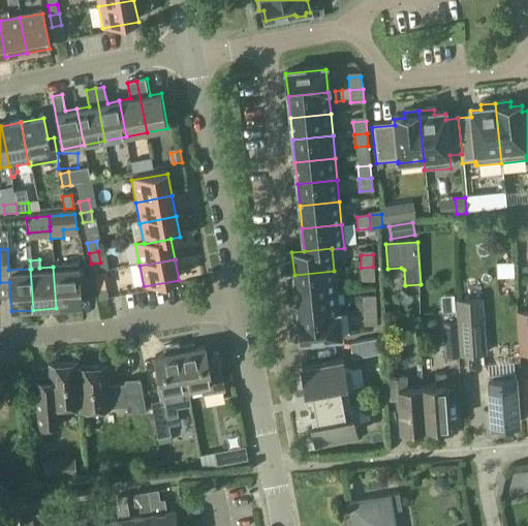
[(53,267),(56,308),(81,306),(78,265),(53,267)]
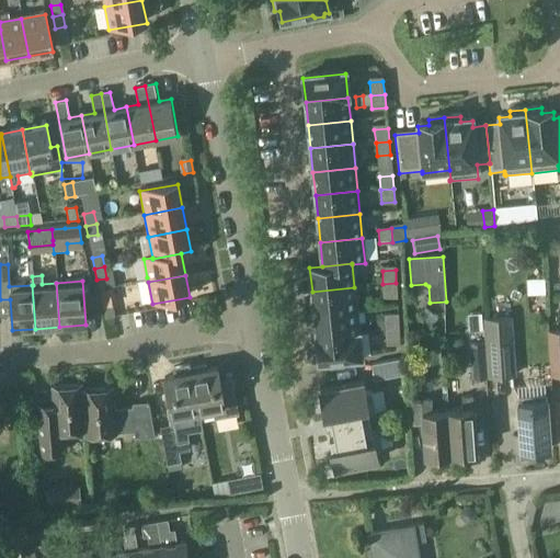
[(544,295),(544,281),(525,282),(525,296),(544,295)]
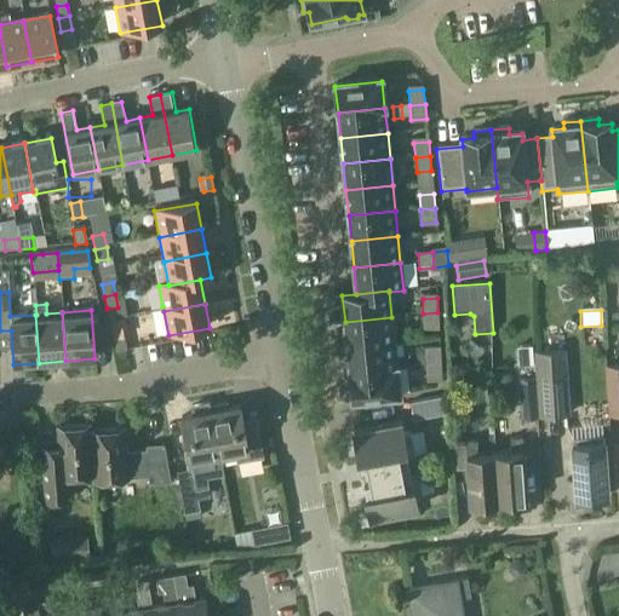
[(437,312),(423,314),(424,328),(439,327),(437,312)]
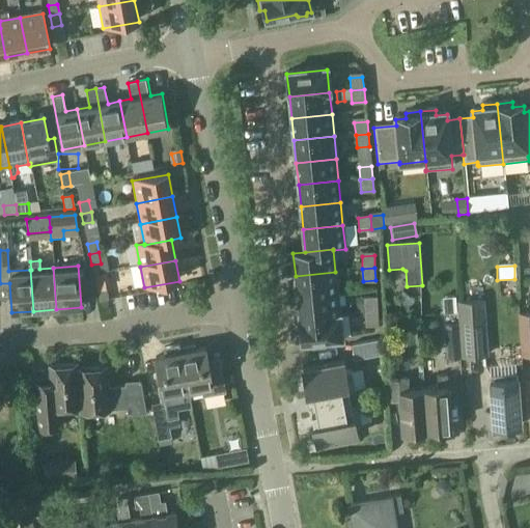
[(298,299),(337,295),(335,272),(296,276),(298,299)]
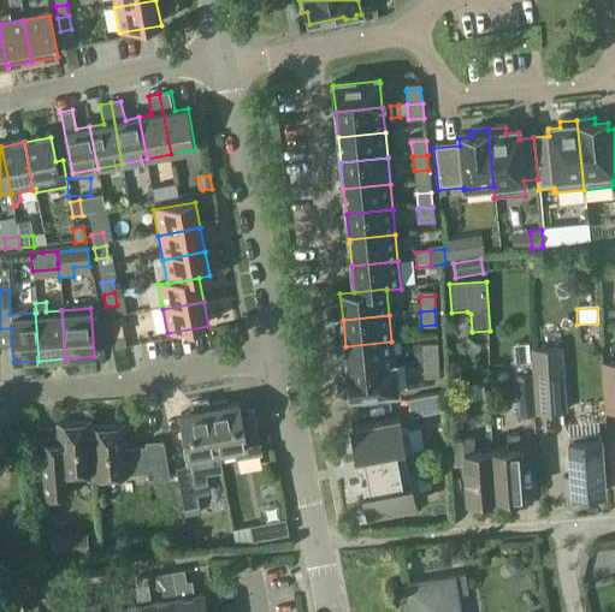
[(125,349),(123,337),(112,339),(114,351),(125,349)]
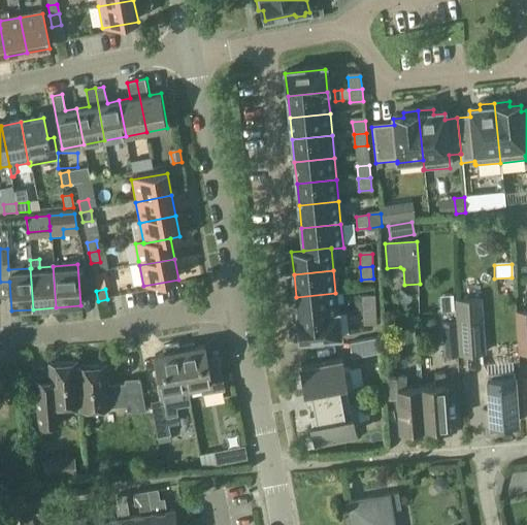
[(298,319),(337,315),(335,293),(296,297),(298,319)]
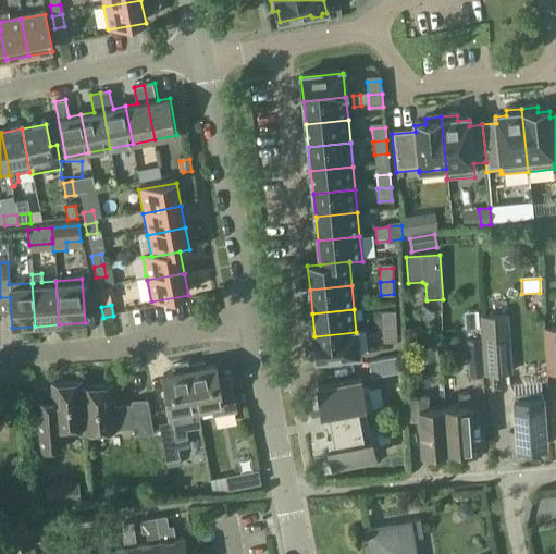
[(457,316),(435,315),(434,340),(456,341),(457,316)]
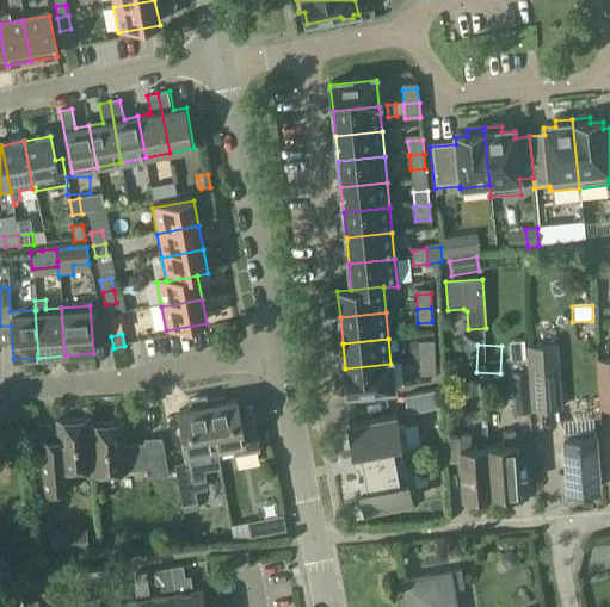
[(420,360),(435,360),(433,346),(419,346),(420,360)]
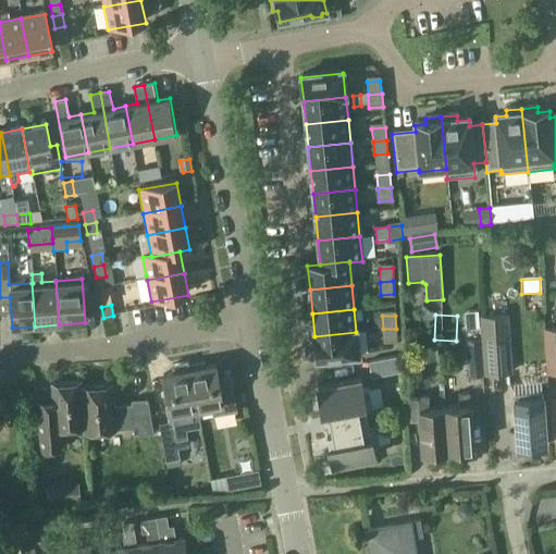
[(507,317),(481,319),(485,377),(511,374),(507,317)]
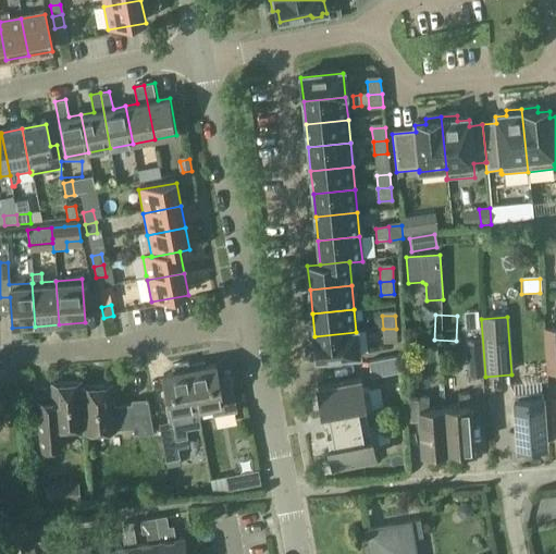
[(396,329),(383,329),(383,342),(396,342),(396,329)]
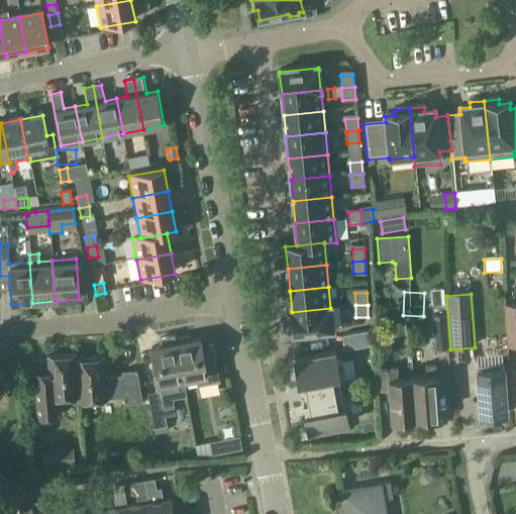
[(508,347),(515,346),(515,306),(505,307),(508,347)]
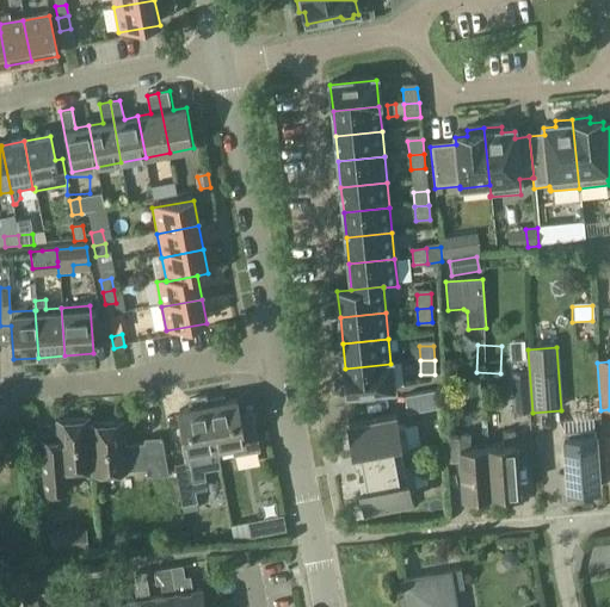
[(390,364),(345,369),(347,396),(394,391),(390,364)]
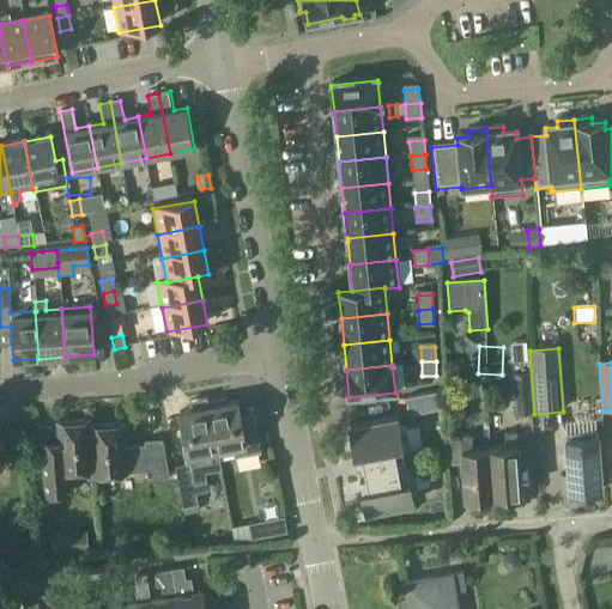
[(528,377),(514,378),(517,415),(532,413),(528,377)]
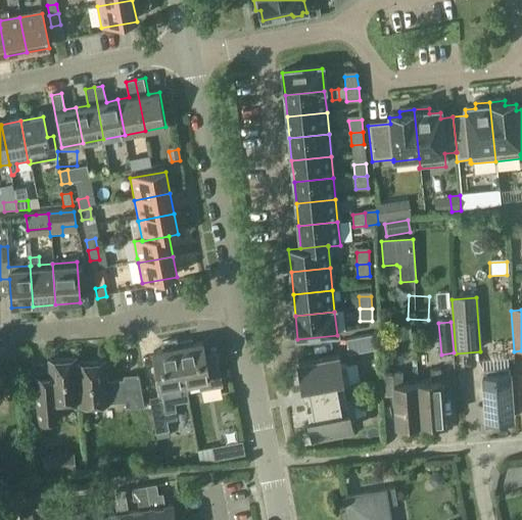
[(374,337),(346,341),(349,357),(377,351),(374,337)]
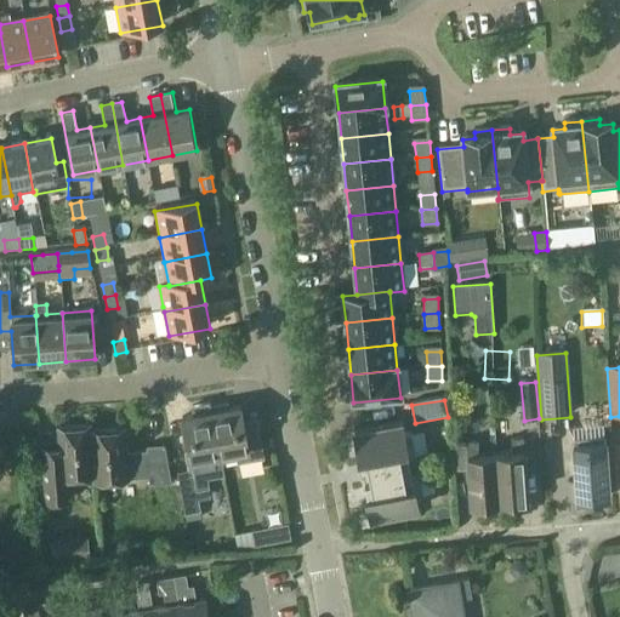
[(182,420),(192,474),(193,479),(178,481),(185,516),(200,514),(197,493),(209,491),(205,472),(204,461),(220,457),(210,410),(211,410),(210,405),(209,405),(209,406),(192,409),(193,418),(182,420)]
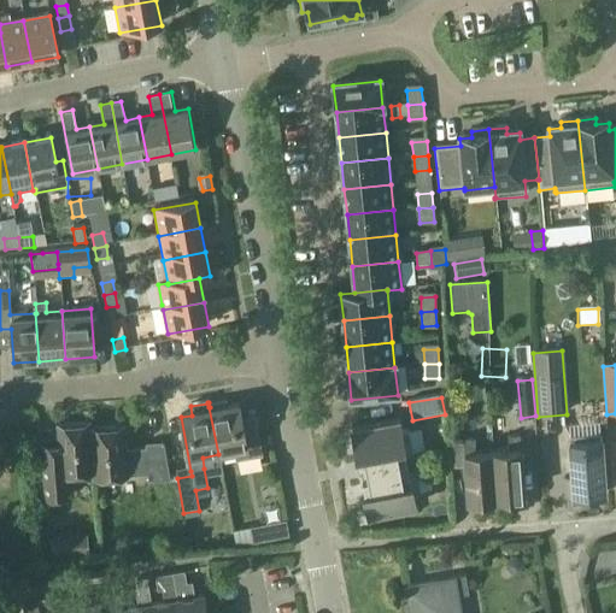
[(234,452),(235,463),(264,457),(260,438),(246,441),(239,406),(228,408),(227,404),(210,407),(209,407),(218,454),(234,452)]
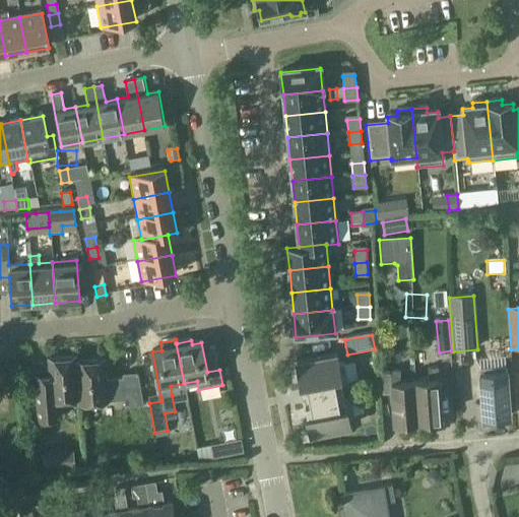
[(349,429),(347,416),(353,415),(349,394),(343,395),(341,383),(347,382),(343,362),(338,363),(337,356),(297,363),(302,391),(307,389),(309,402),(305,403),(311,436),(349,429)]
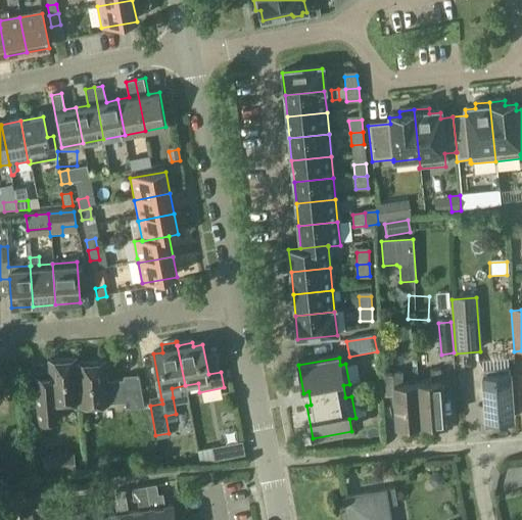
[(50,391),(36,392),(38,425),(54,424),(53,405),(79,403),(77,366),(77,361),(48,363),(50,391)]
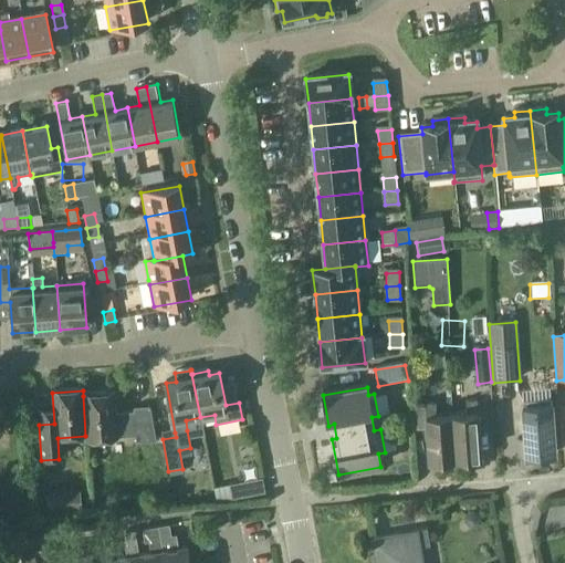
[(149,408),(133,409),(134,414),(115,415),(114,394),(83,396),(85,436),(86,441),(135,438),(136,445),(156,442),(149,408)]
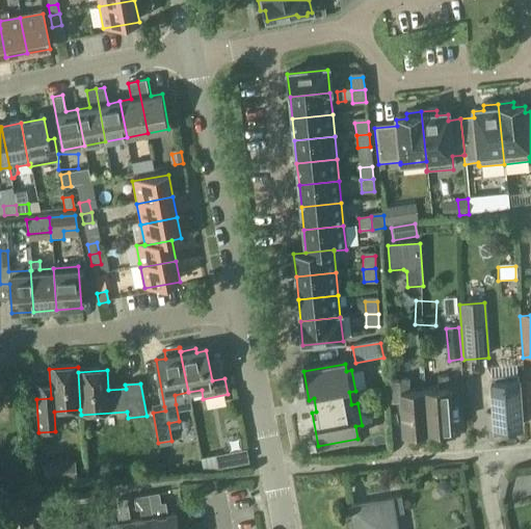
[(424,391),(427,432),(452,430),(448,377),(439,377),(440,390),(424,391)]
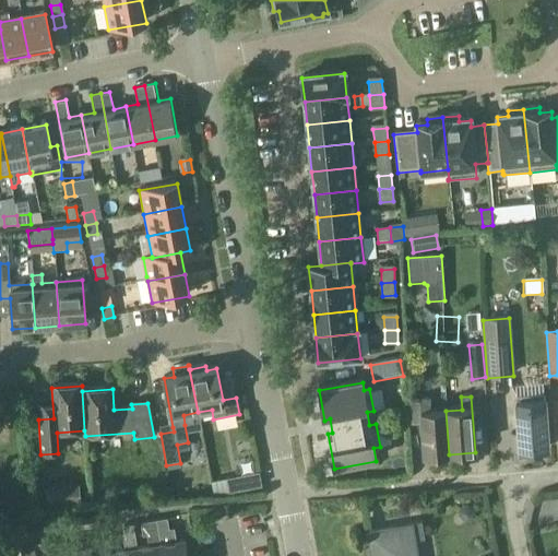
[(449,454),(446,411),(431,412),(430,399),(419,400),(424,457),(449,454)]
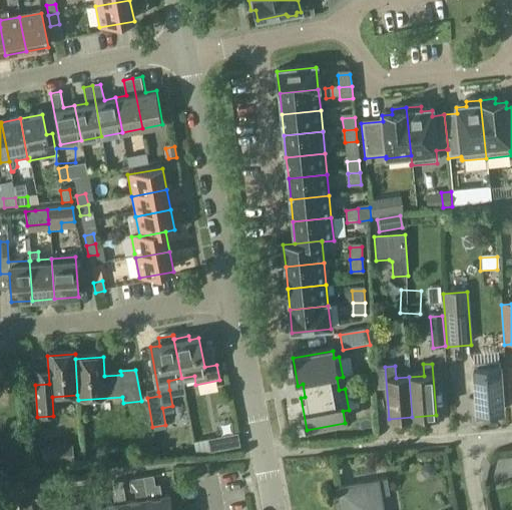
[(499,369),(474,371),(476,399),(469,400),(470,415),(478,414),(478,415),(502,413),(499,369)]
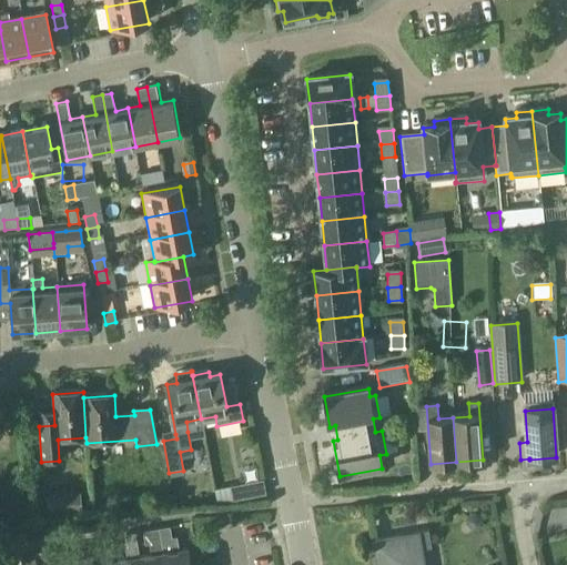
[(263,481),(229,487),(232,502),(265,495),(263,481)]
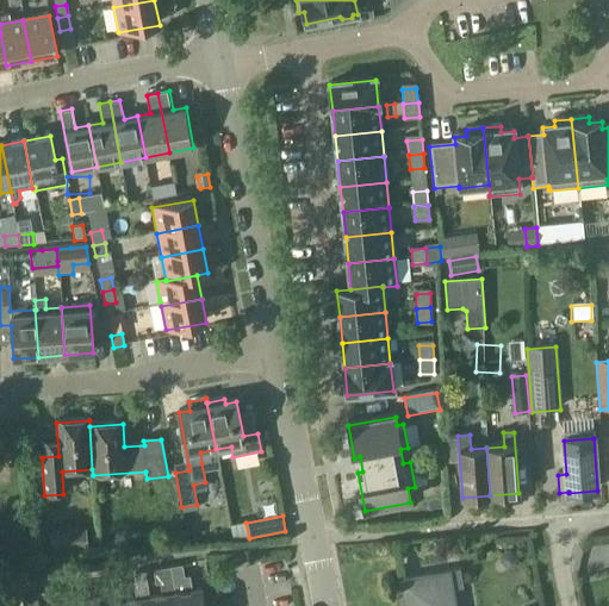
[(68,532),(53,535),(54,555),(70,553),(68,532)]
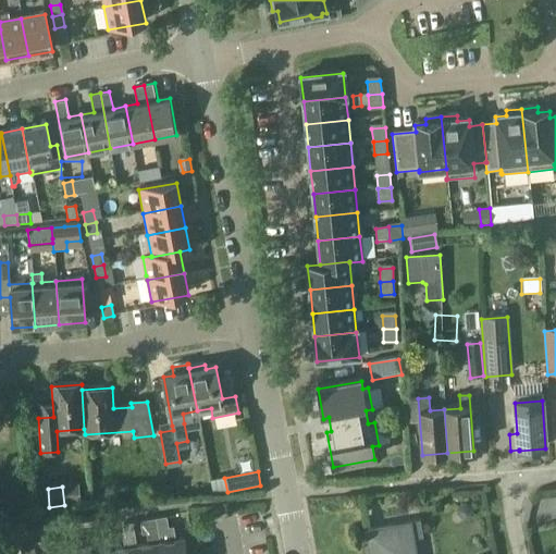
[(187,553),(185,539),(175,540),(173,529),(169,529),(167,517),(156,519),(159,533),(162,553),(187,553)]
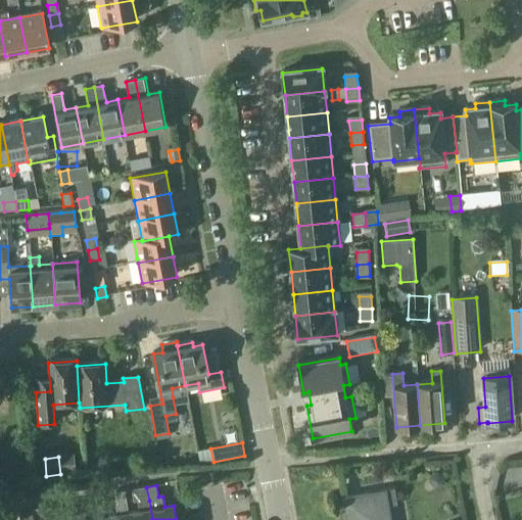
[(140,511),(129,513),(130,519),(152,519),(149,501),(146,487),(132,489),(134,502),(138,501),(140,511)]
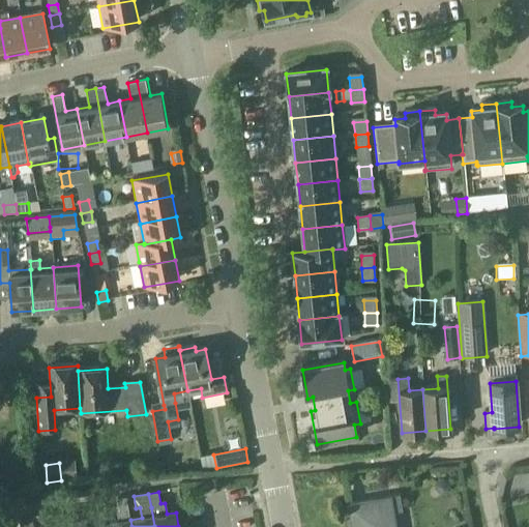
[(397,526),(394,515),(403,513),(400,496),(347,505),(349,520),(344,521),(345,526),(397,526)]
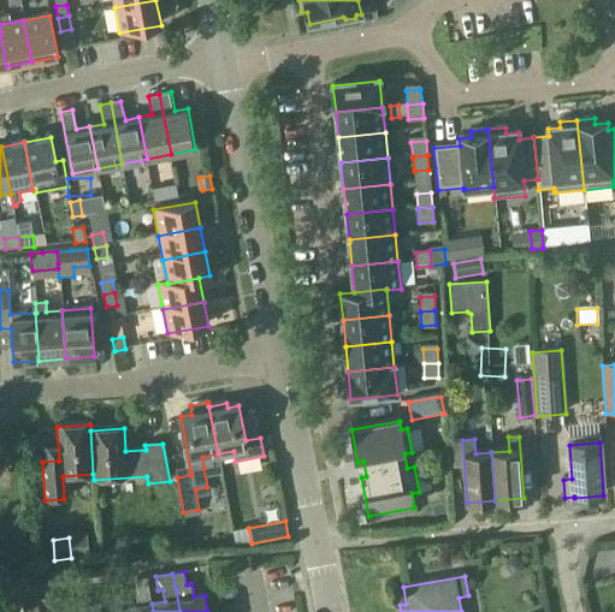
[(136,596),(139,606),(125,608),(125,611),(153,611),(152,604),(149,593),(147,578),(137,580),(140,595),(136,596)]
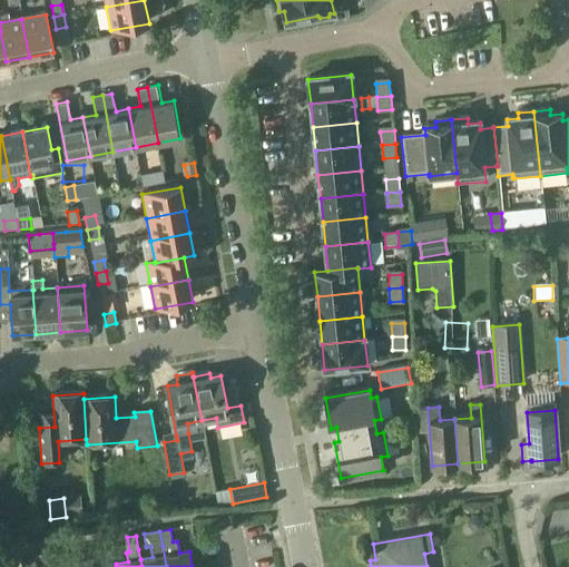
[(106,555),(115,554),(113,540),(102,541),(106,555)]
